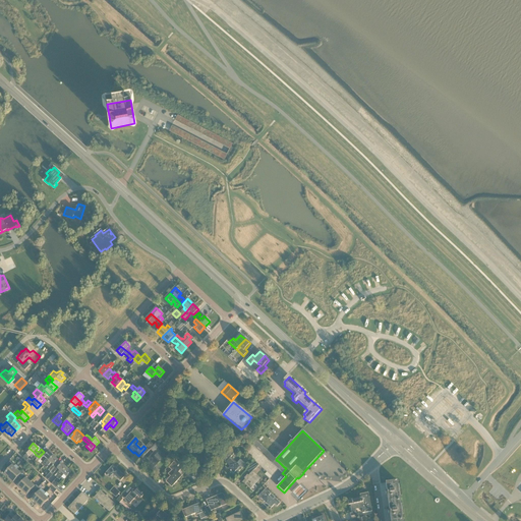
[(30,457),(34,452),(29,448),(24,452),(26,454),(25,456),(27,458),(30,457)]
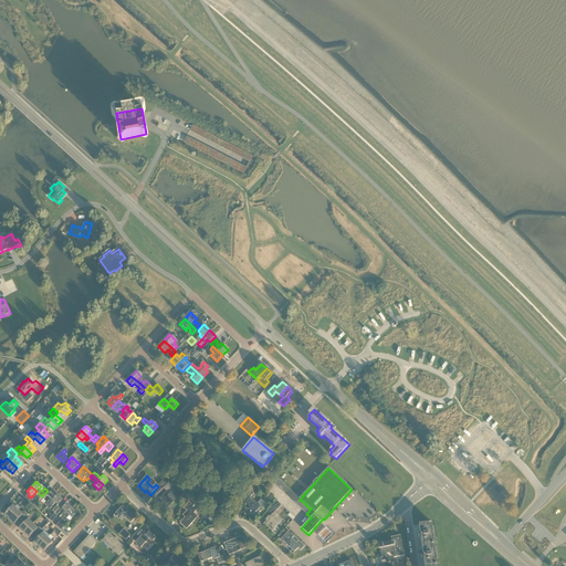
[(261,500),(258,503),(251,498),(254,493),(250,490),(242,499),(251,506),(248,510),(253,515),(257,511),(259,513),(266,505),(261,500)]
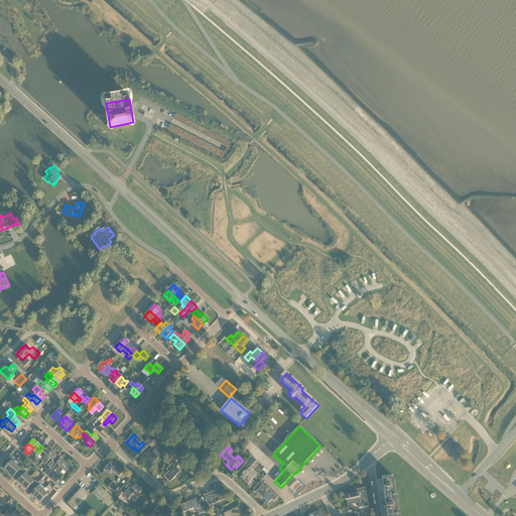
[(43,462),(53,452),(48,447),(43,453),(46,455),(44,458),(41,460),(43,462)]
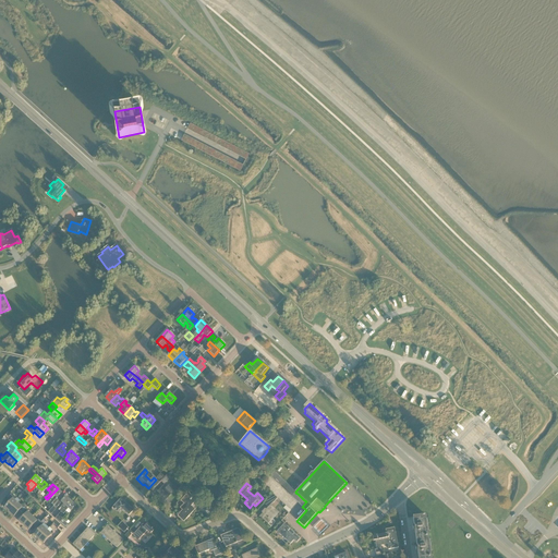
[(157,498),(164,502),(173,492),(166,484),(160,489),(158,493),(160,495),(157,498)]
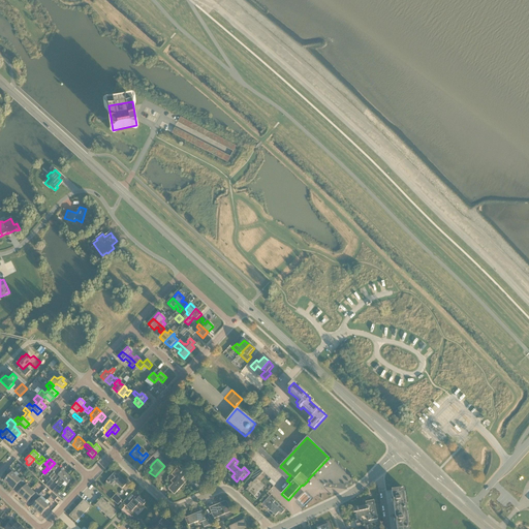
[(54,472),(59,467),(55,463),(44,473),(47,475),(50,473),(52,470),(54,472)]
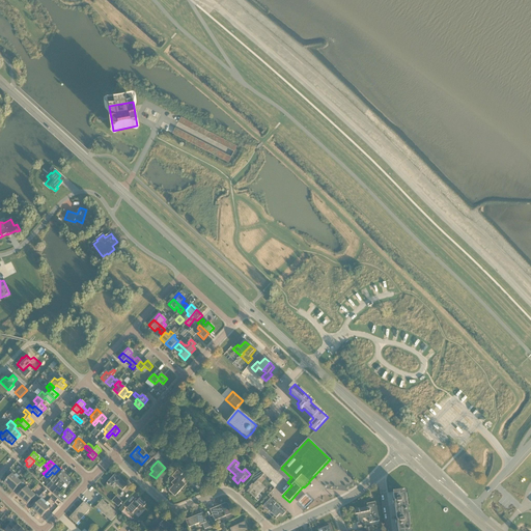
[(180,480),(186,475),(178,468),(176,470),(177,471),(172,477),(175,480),(171,483),(173,485),(169,492),(175,497),(186,485),(188,483),(186,481),(184,483),(180,480)]
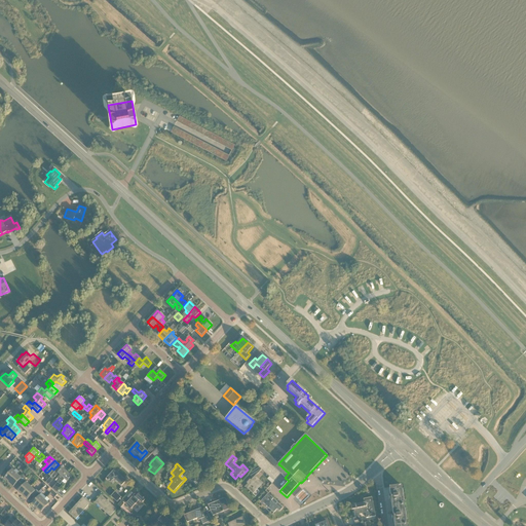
[(9,483),(16,475),(13,473),(15,471),(13,468),(14,468),(11,465),(6,470),(9,473),(4,479),(9,483)]
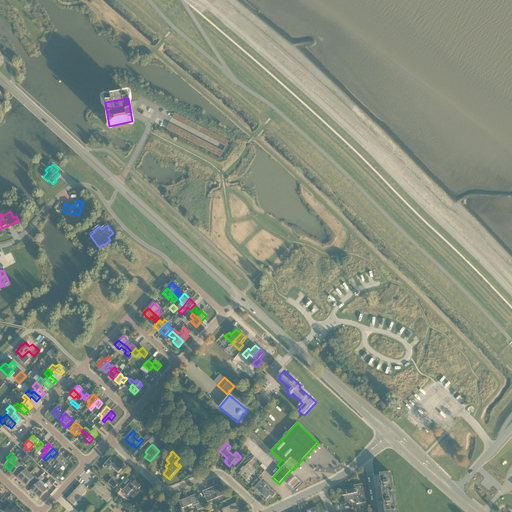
[(251,453),(246,458),(250,462),(255,457),(251,453)]
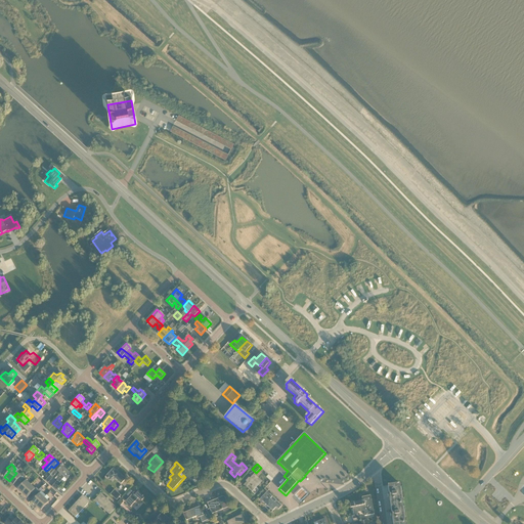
[(57,481),(67,471),(62,467),(57,472),(59,473),(57,476),(55,479),(57,481)]
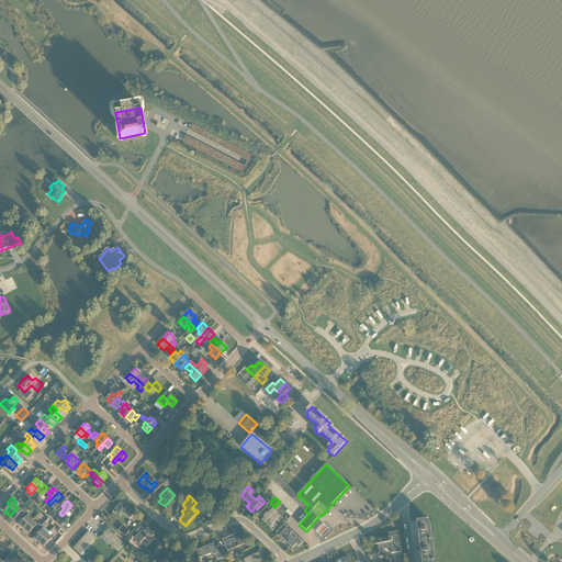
[(135,514),(122,502),(114,510),(117,515),(121,510),(130,519),(135,514)]
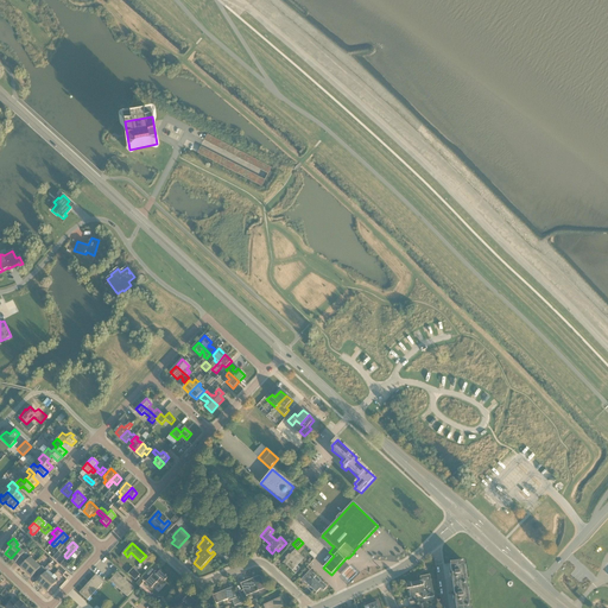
[(75,559),(77,557),(83,551),(77,546),(67,558),(69,561),(73,557),(75,559)]
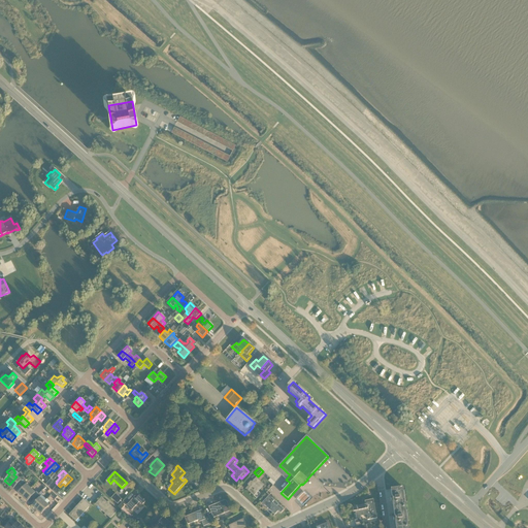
[(21,486),(25,481),(21,477),(20,480),(17,476),(9,485),(13,489),(19,484),(21,486)]
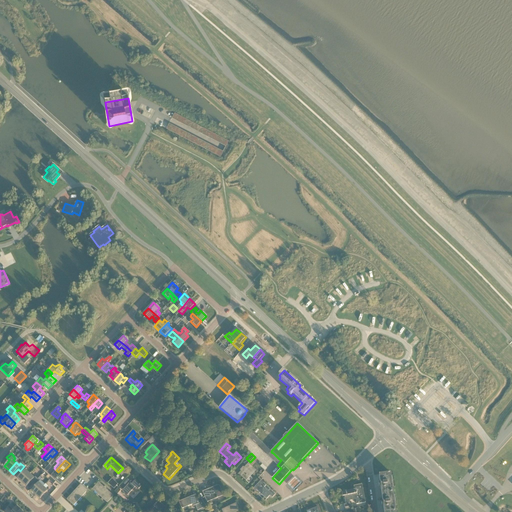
[(241,471),(239,474),(246,481),(255,470),(251,466),(249,464),(248,463),(246,466),(244,468),(243,467),(240,470),(241,471)]
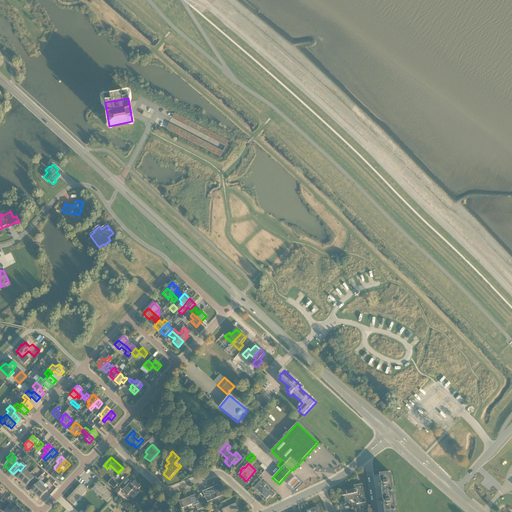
[(22,482),(29,474),(25,470),(27,469),(24,466),(20,471),(23,473),(18,478),(22,482)]
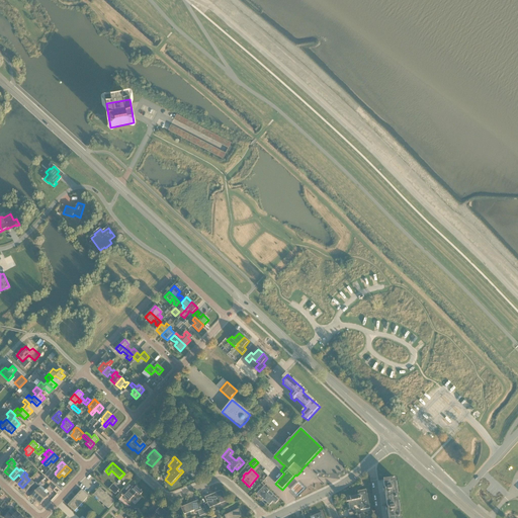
[(386,500),(398,498),(396,479),(383,481),(384,489),(383,489),(383,492),(385,492),(386,500)]
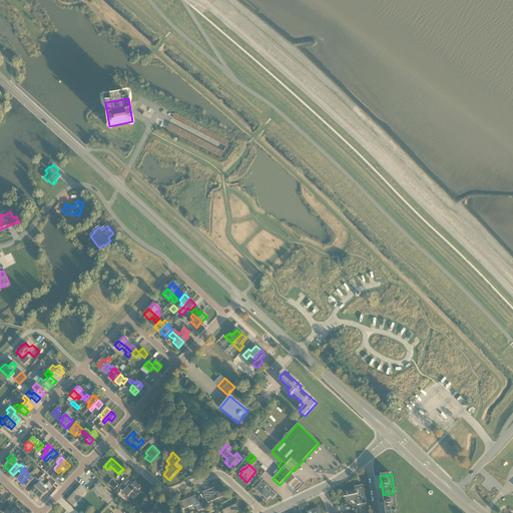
[(34,484),(38,480),(36,478),(34,480),(29,475),(22,483),(27,487),(32,482),(34,484)]
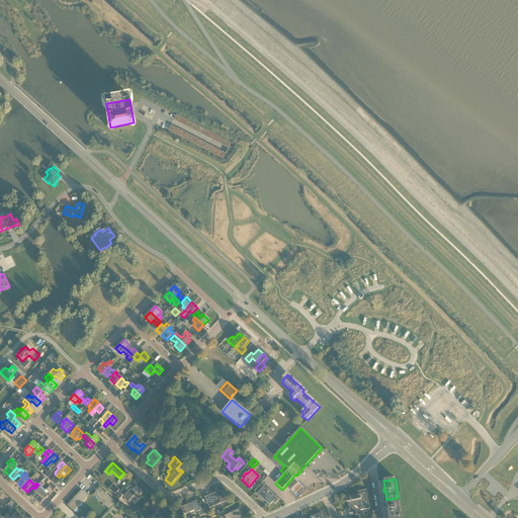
[(36,501),(44,493),(38,489),(40,487),(38,485),(34,489),(36,491),(31,497),(36,501)]
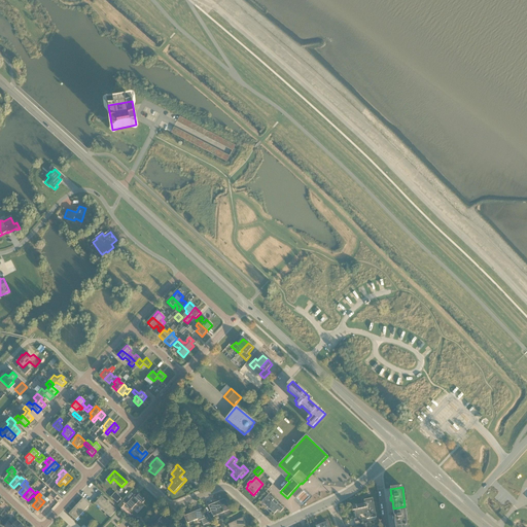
[(111,497),(117,503),(121,498),(115,493),(111,497)]
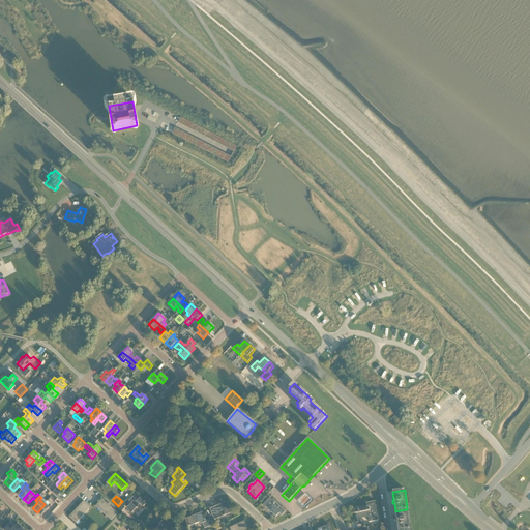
[(146,503),(140,498),(137,501),(135,499),(126,508),(131,512),(140,504),(143,507),(146,503)]
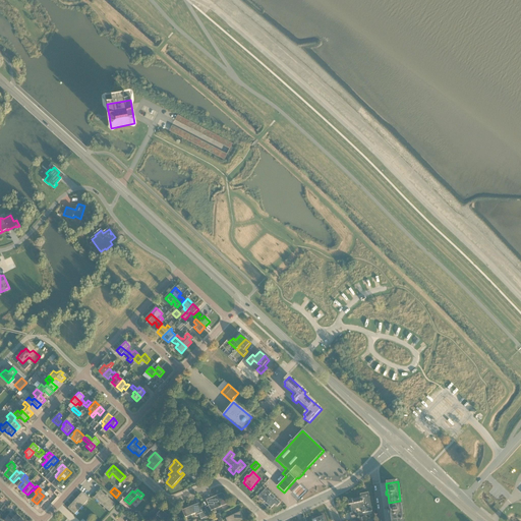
[(258,497),(271,508),(275,505),(277,507),(281,503),(275,498),(273,500),(269,497),(271,495),(266,489),(258,497)]
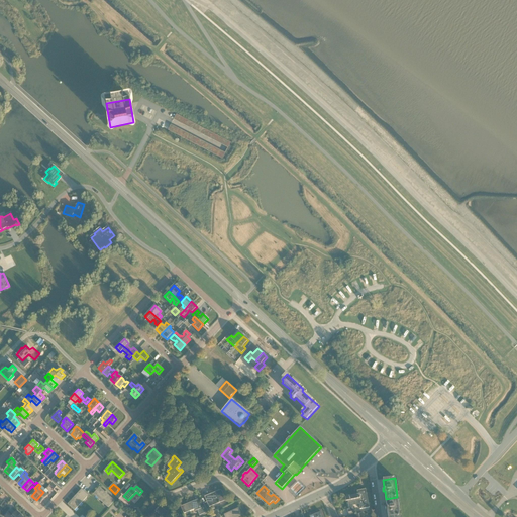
[(98,499),(105,492),(100,487),(93,494),(98,499)]
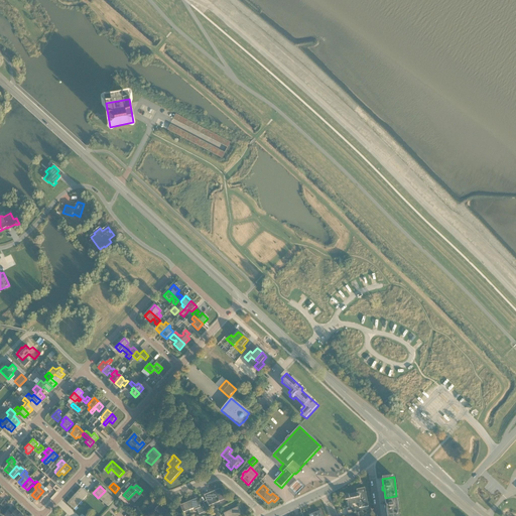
[(84,500),(88,495),(82,488),(77,493),(84,500)]
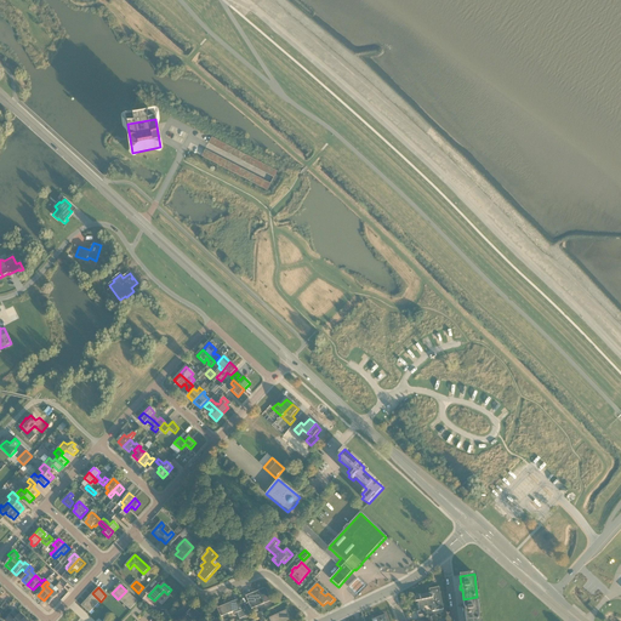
[(444,610),(439,587),(429,590),(429,594),(415,597),(416,602),(417,602),(420,611),(417,613),(419,616),(426,614),(423,607),(431,604),(432,611),(444,610)]
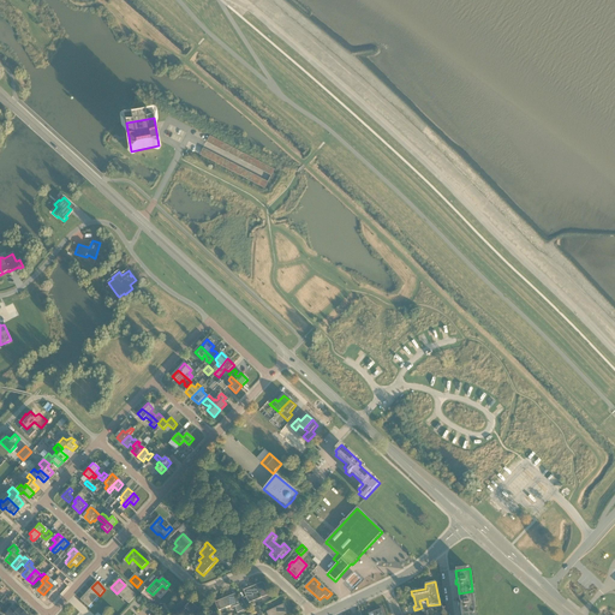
[(263,589),(261,584),(244,591),(246,597),(242,599),(243,601),(244,602),(248,609),(251,608),(249,603),(262,598),(261,597),(268,595),(266,589),(263,589)]
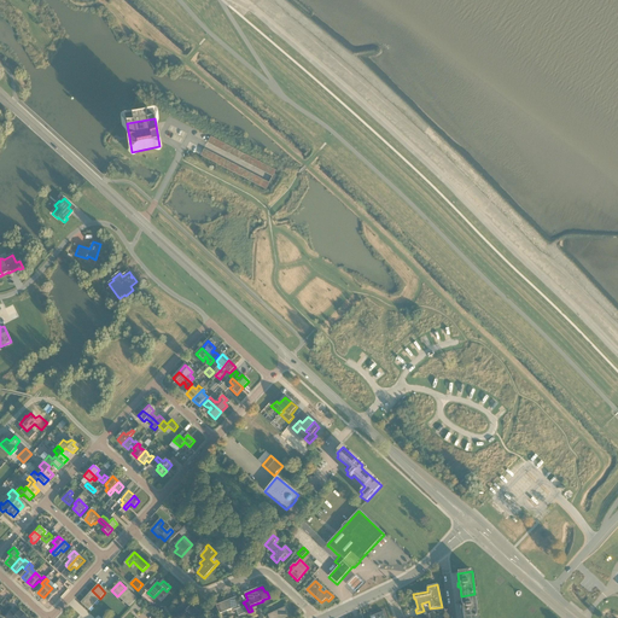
[(52,588),(44,598),(48,602),(59,590),(57,589),(56,590),(52,588)]
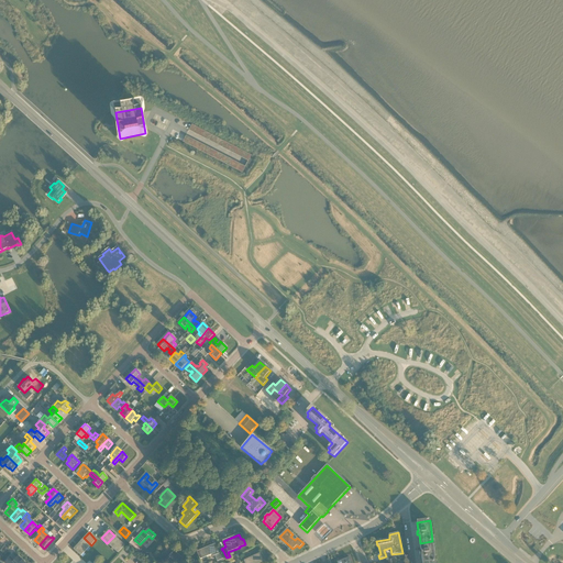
[(112,548),(119,540),(114,536),(107,543),(112,548)]
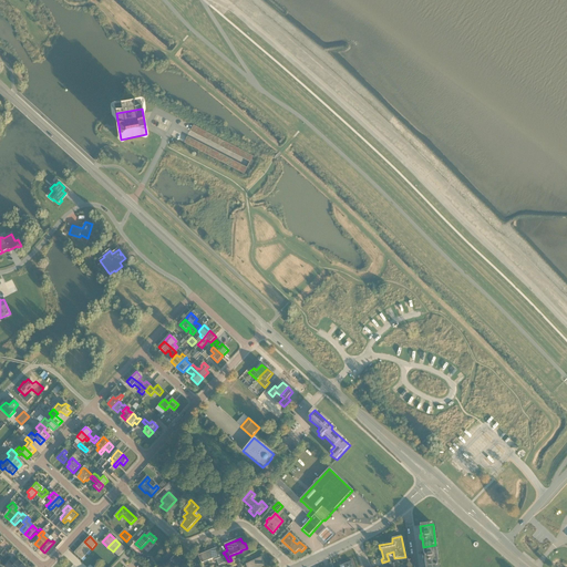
[(86,555),(92,549),(84,542),(79,547),(86,555)]
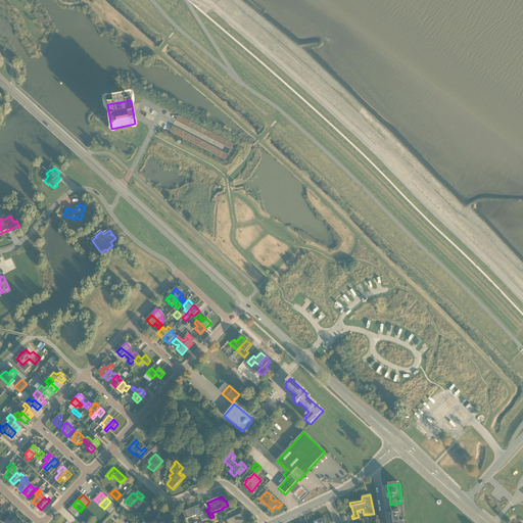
[(109,514),(115,507),(110,502),(104,509),(109,514)]
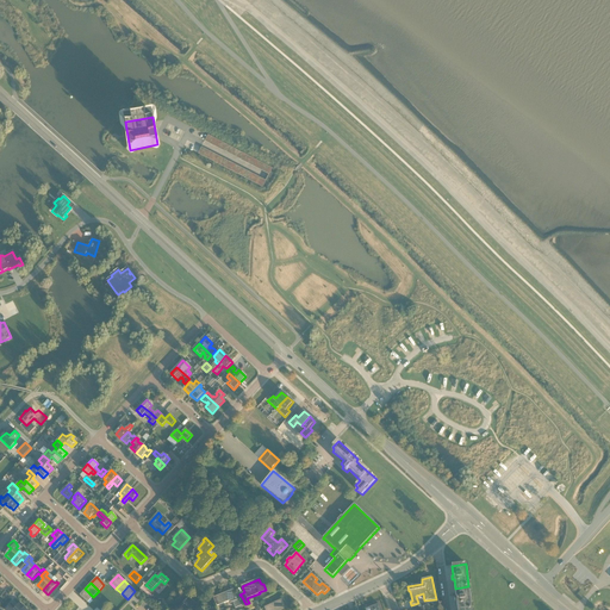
[(458,609),(464,609),(472,609),(468,586),(455,589),(456,598),(454,598),(455,602),(456,602),(458,609)]
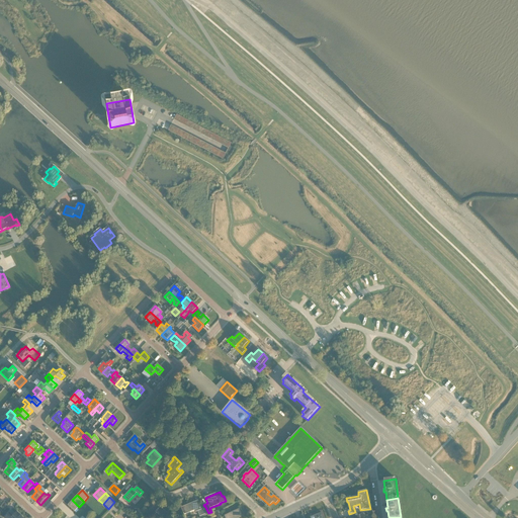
[(75,512),(79,507),(72,500),(68,505),(75,512)]
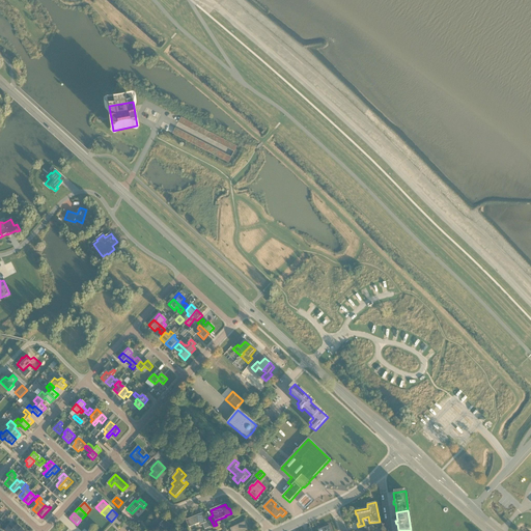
[(202,524),(204,530),(213,526),(211,522),(210,520),(206,521),(206,519),(205,520),(203,513),(195,516),(195,518),(190,520),(189,519),(186,521),(188,527),(189,528),(200,523),(201,525),(202,524)]
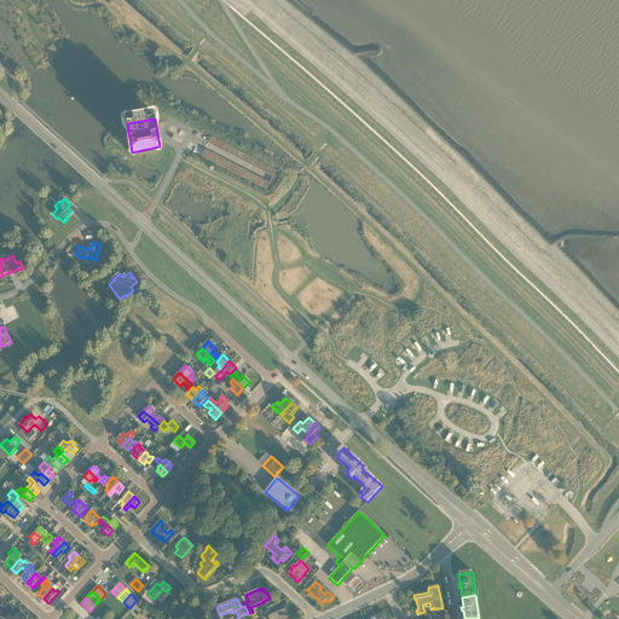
[(181,618),(186,613),(190,615),(191,618),(197,618),(198,618),(197,618),(198,618),(201,615),(201,614),(187,601),(175,614),(180,618),(181,618)]
